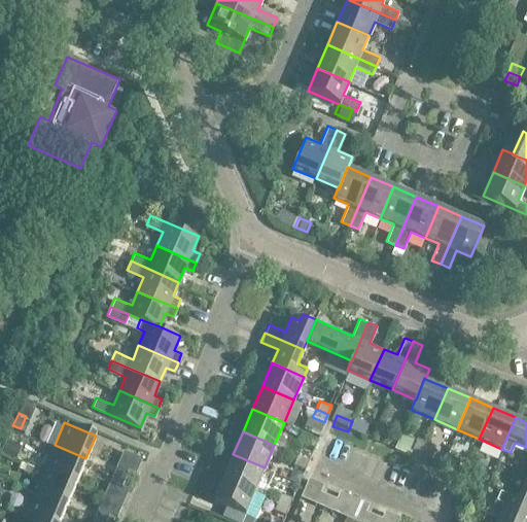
[(412,447),(420,451),(425,440),(417,436),(412,447)]
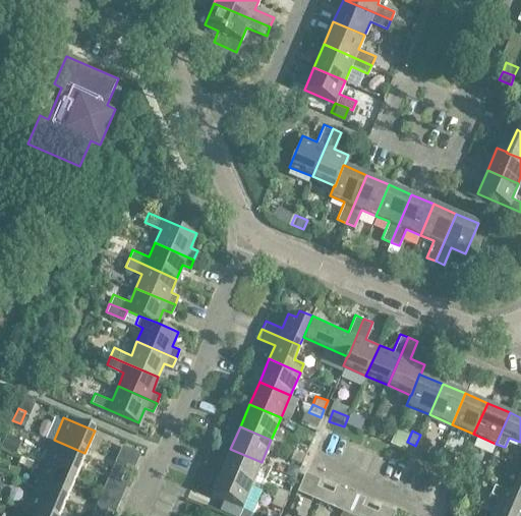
[(7,433),(2,445),(12,449),(17,437),(7,433)]
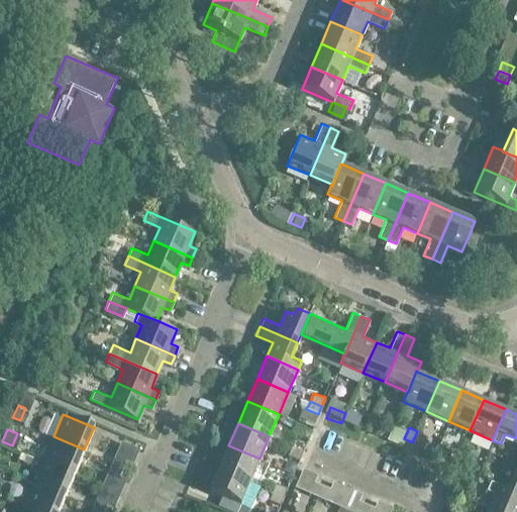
[(417,431),(412,442),(420,446),(425,434),(417,431)]
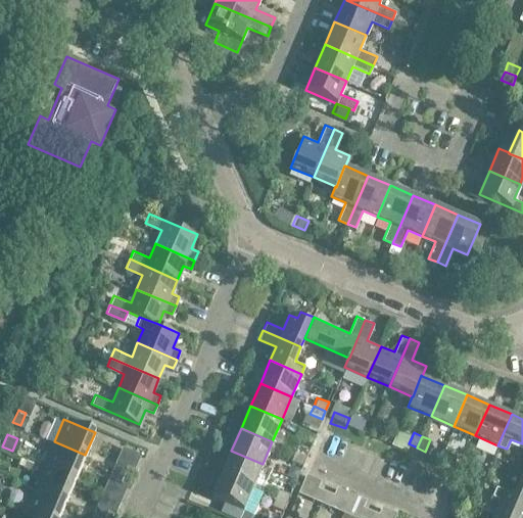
[(285,437),(282,444),(290,448),(292,441),(285,437)]
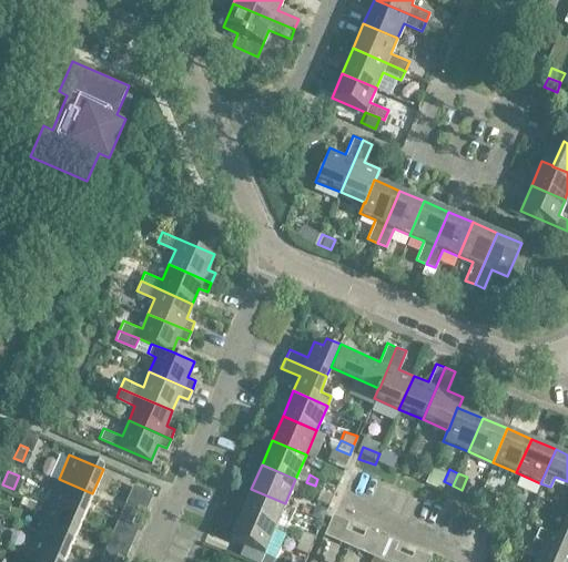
[(48,503),(82,518),(92,493),(59,479),(48,503)]
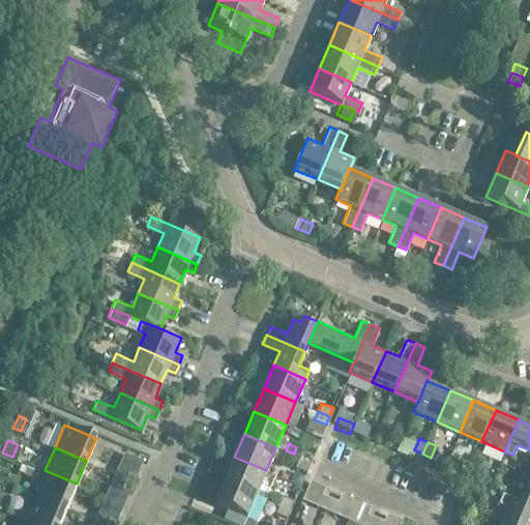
[(298,457),(310,462),(314,454),(301,448),(298,457)]
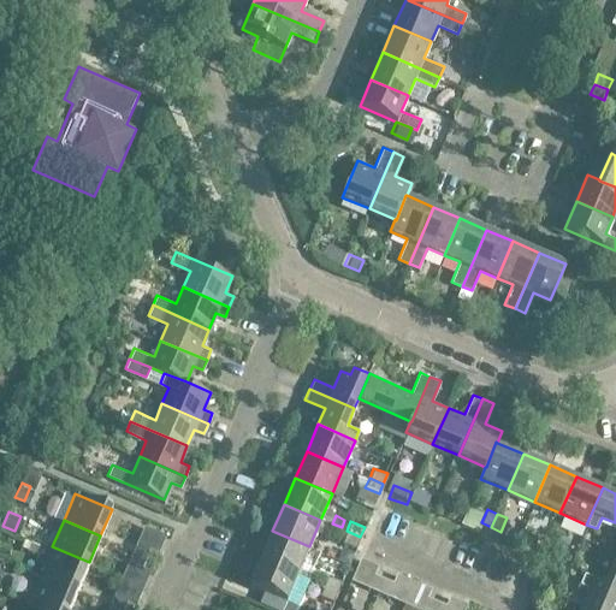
[(297,573),(309,546),(272,531),(261,557),(297,573)]
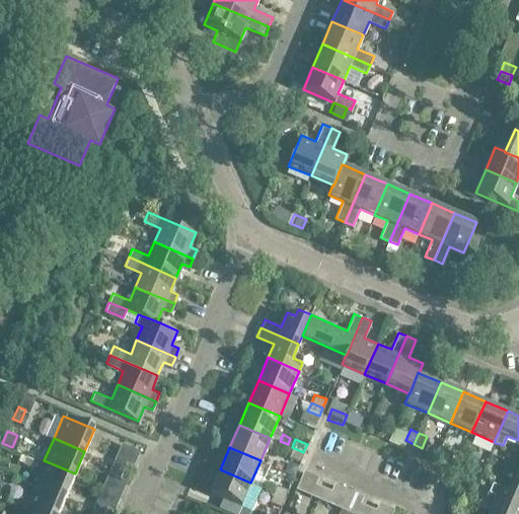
[(300,460),(303,452),(292,447),(288,455),(300,460)]
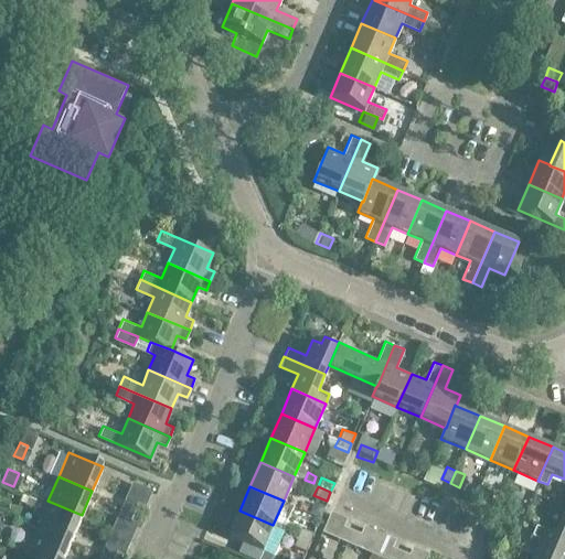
[(504,492),(496,487),(490,500),(499,504),(504,492)]
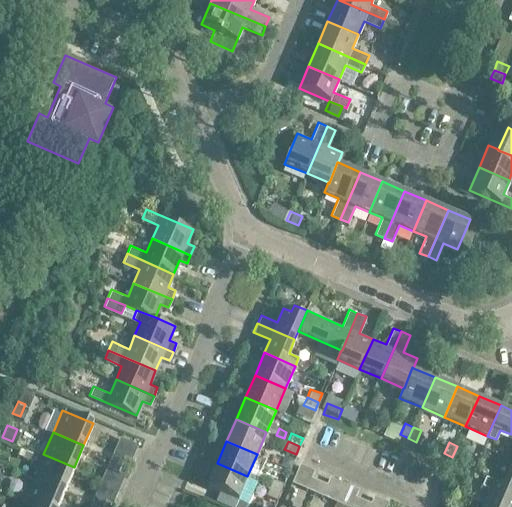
[(452,457),(461,460),(465,449),(457,446),(452,457)]
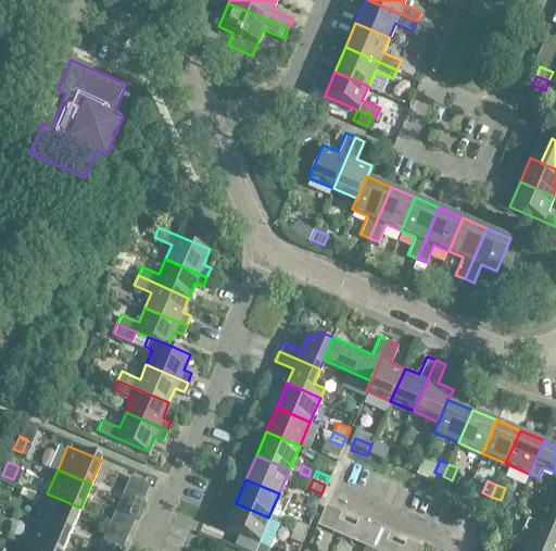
[(119,497),(131,502),(136,493),(123,488),(119,497)]
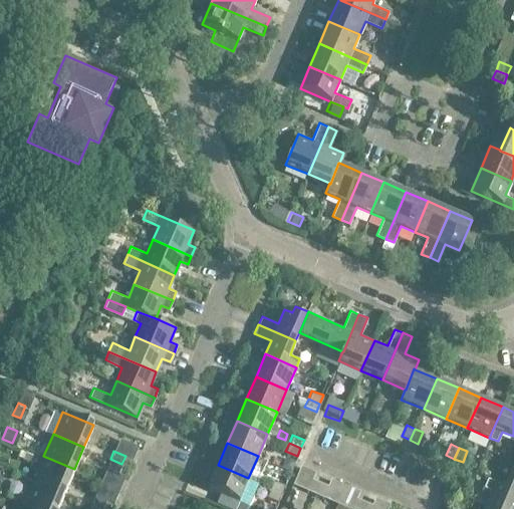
[(34,478),(65,491),(74,469),(43,456),(34,478)]
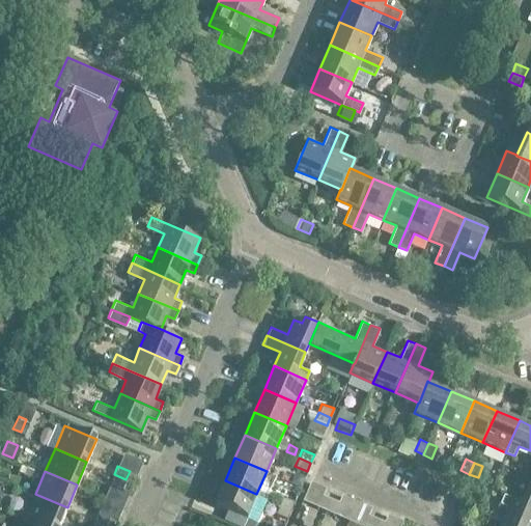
[(122,488),(126,479),(114,474),(110,482),(122,488)]
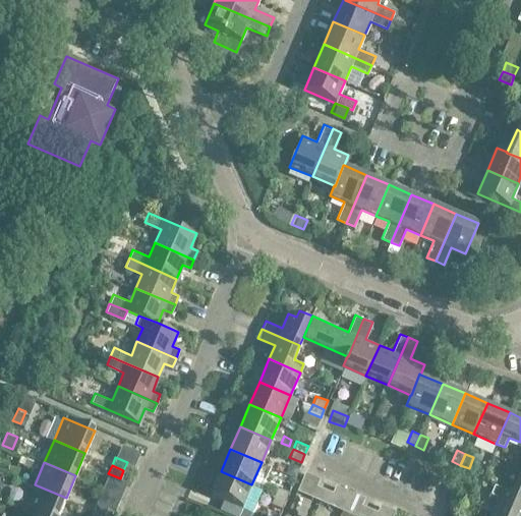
[(512,492),(520,495),(520,470),(513,491),(512,492)]
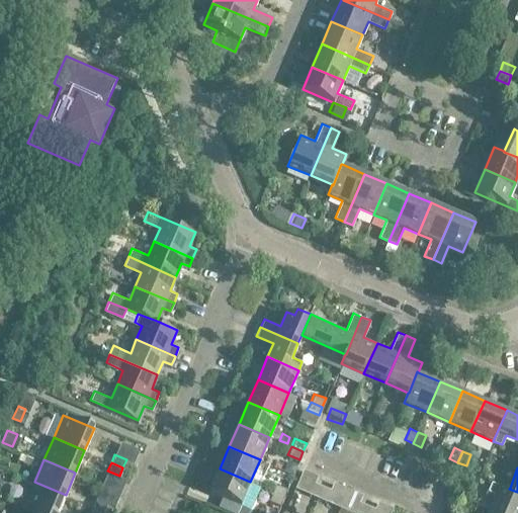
[(209,491),(222,496),(241,504),(250,482),(220,468),(209,491)]
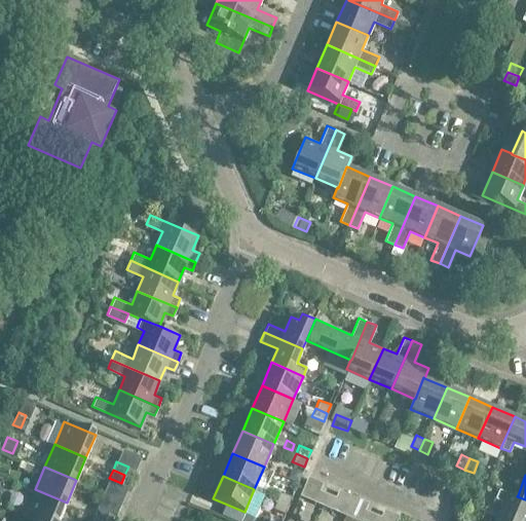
[(323,504),(328,492),(318,488),(313,500),(323,504)]
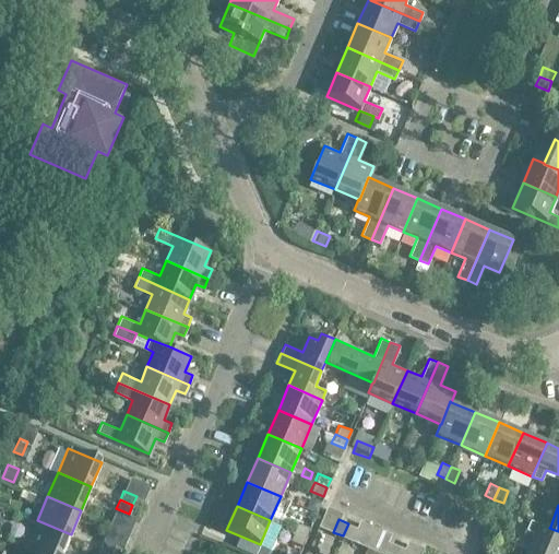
[(558,553),(558,531),(549,528),(550,527),(531,519),(526,529),(535,532),(528,546),(545,553),(558,553)]
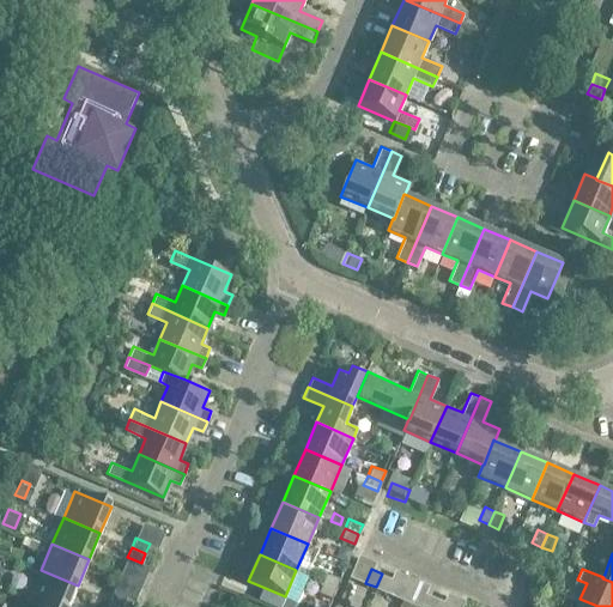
[(41,602),(52,606),(67,606),(78,586),(41,570),(29,598),(41,602)]
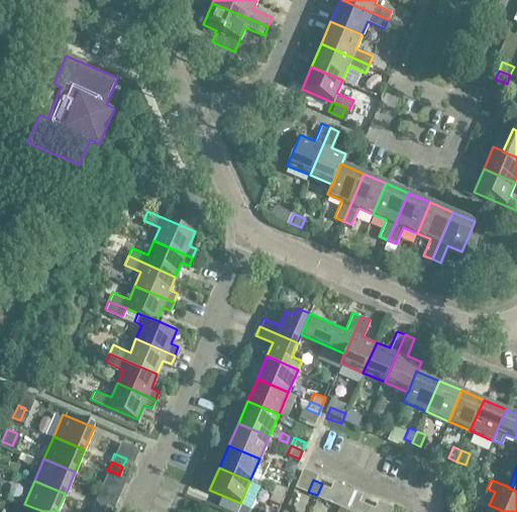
[(272,490),(283,495),(287,487),(276,482),(272,490)]
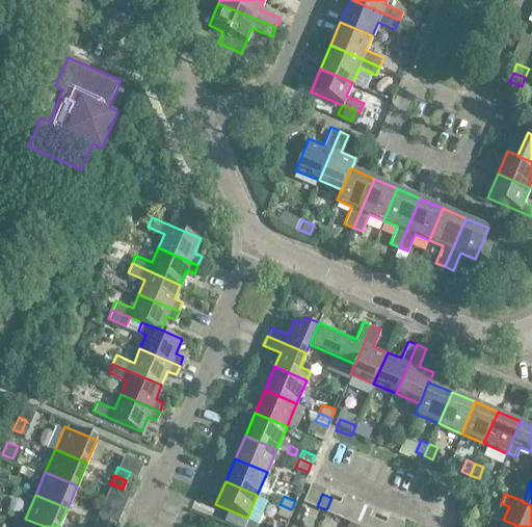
[(340,501),(331,498),(326,509),(335,514),(340,501)]
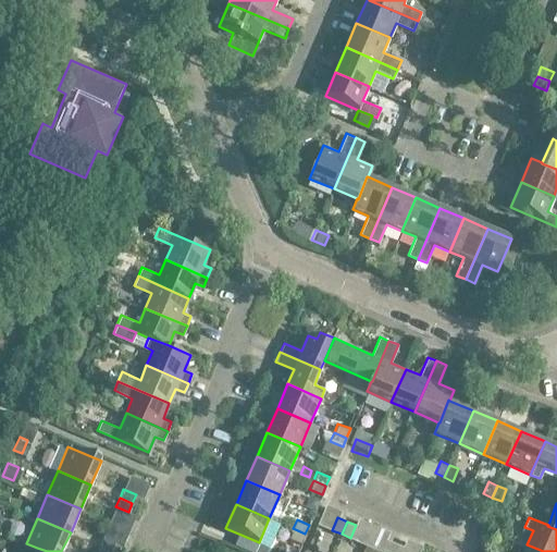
[(301,542),(305,534),(293,528),(288,537),(301,542)]
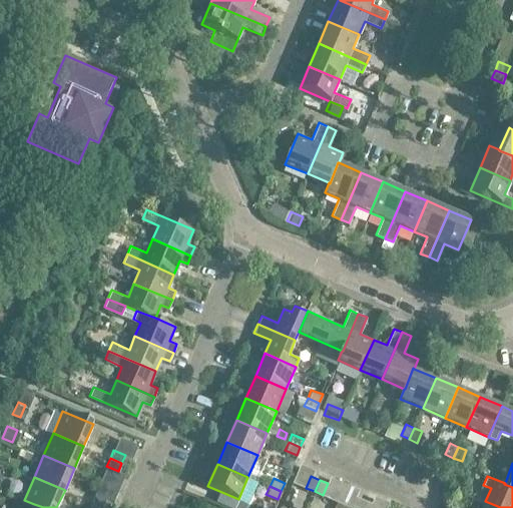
[(91,502),(102,507),(106,499),(94,494),(91,502)]
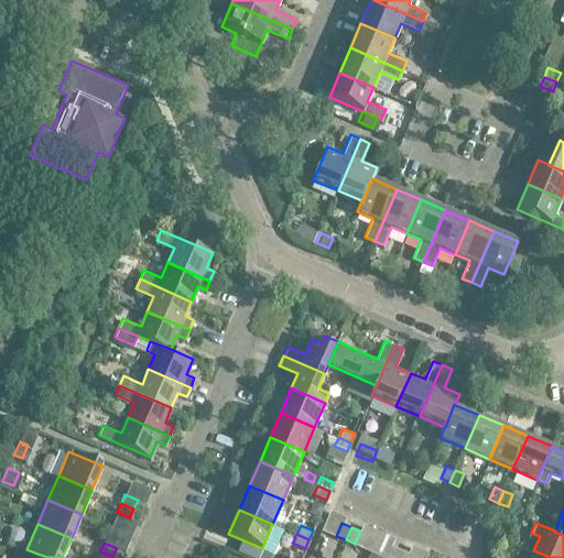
[(388,557),(394,557),(400,548),(390,544),(384,557),(388,557)]
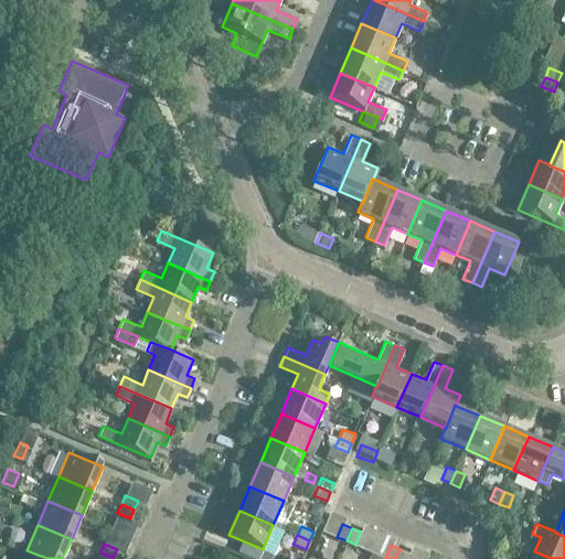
[(263,549),(257,558),(268,558),(272,552),(263,549)]
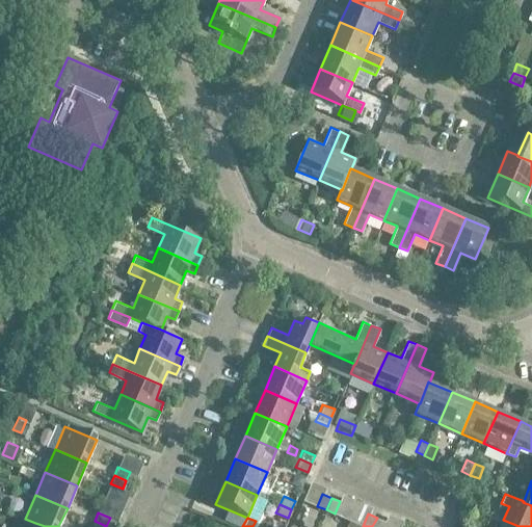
[(382,526),(386,521),(377,518),(372,526),(382,526)]
